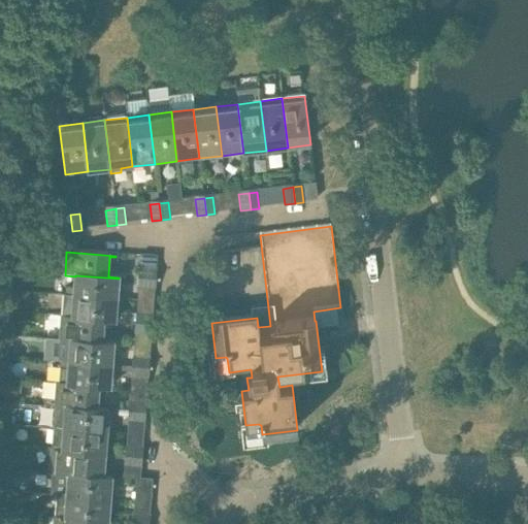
[(139,270),(139,280),(156,282),(156,272),(139,270)]
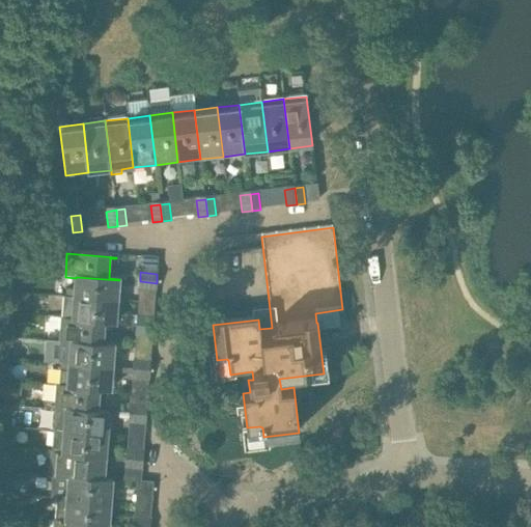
[(65,299),(117,303),(119,280),(76,277),(76,278),(74,293),(65,293),(65,299)]
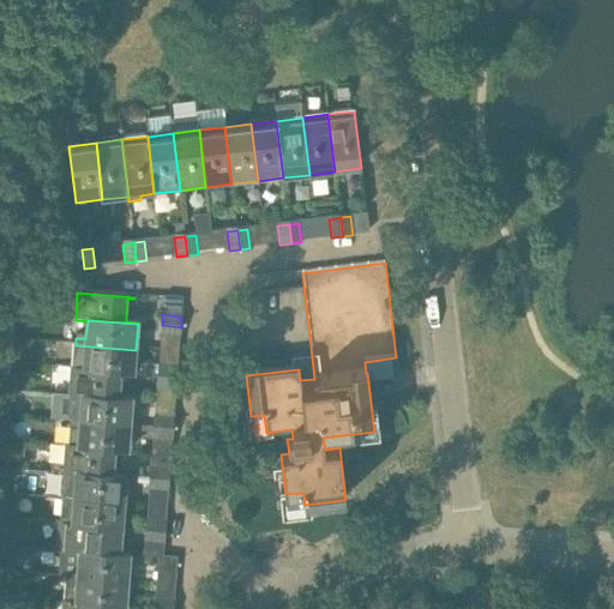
[(181,327),(162,325),(161,336),(180,338),(181,327)]
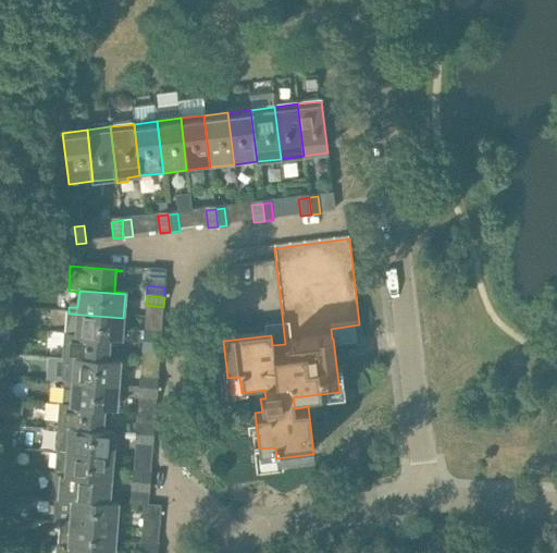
[(121,341),(123,318),(69,314),(67,321),(76,321),(75,336),(64,335),(64,336),(121,341)]
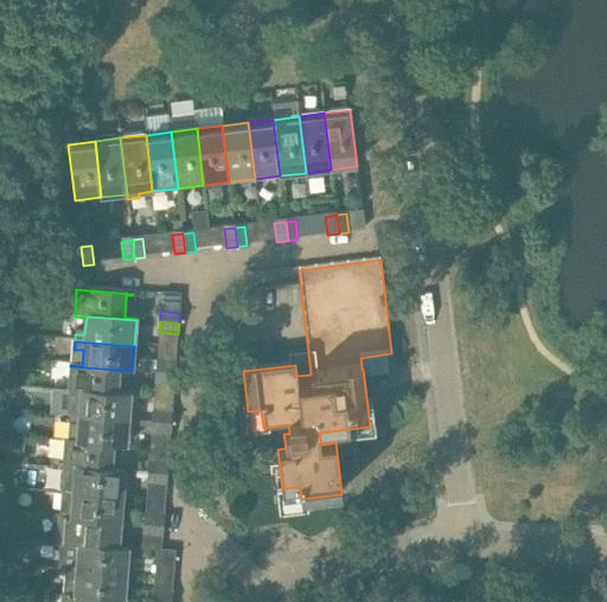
[(363,369),(364,378),(394,375),(391,353),(360,358),(362,369),(363,369)]
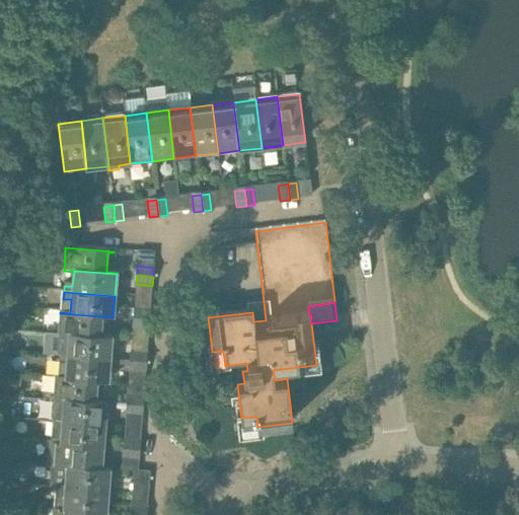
[(134,310),(133,319),(149,320),(150,311),(134,310)]
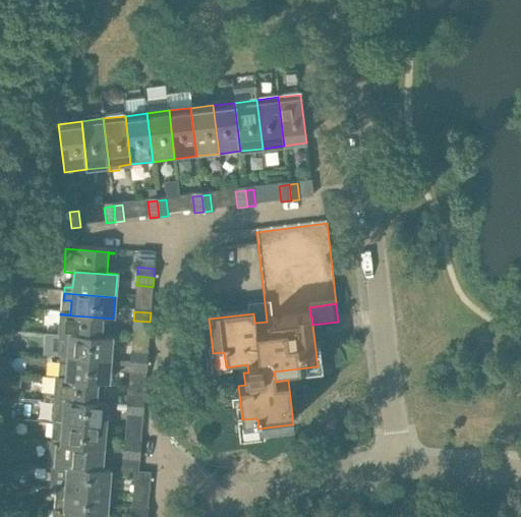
[(113,319),(60,314),(59,337),(112,341),(112,340),(102,339),(103,319),(113,320),(113,319)]
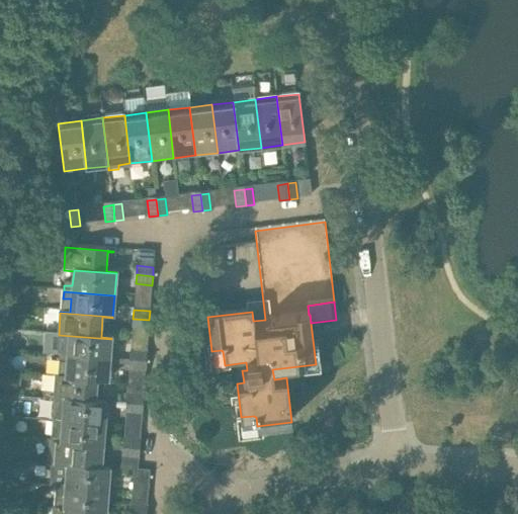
[(149,329),(149,320),(133,319),(133,328),(149,329)]
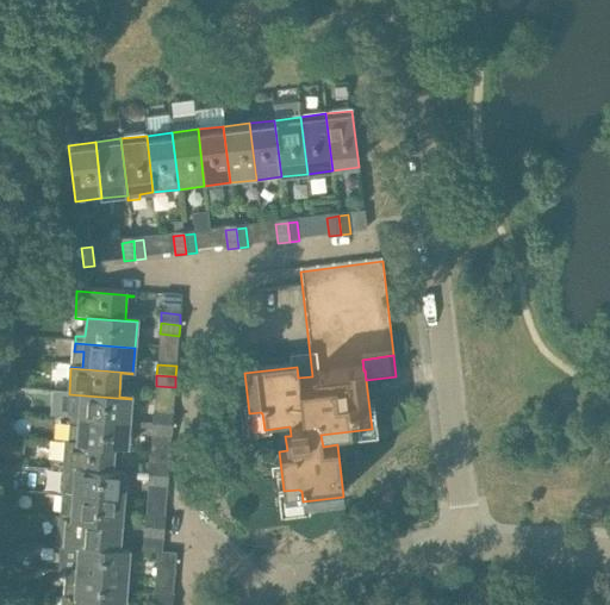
[(69,420),(129,425),(131,399),(69,394),(69,395),(81,397),(80,413),(70,412),(69,420)]
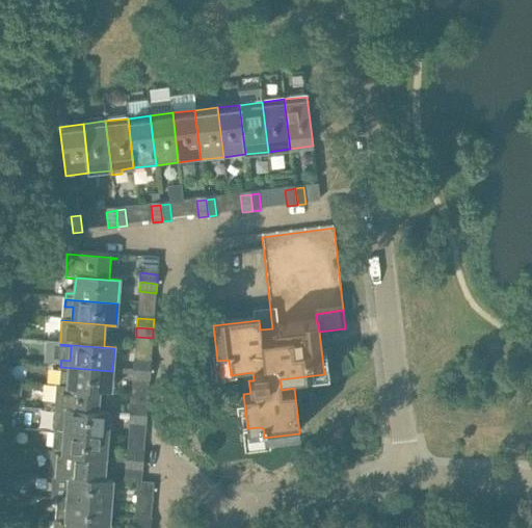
[(134,363),(133,372),(150,373),(151,364),(134,363)]
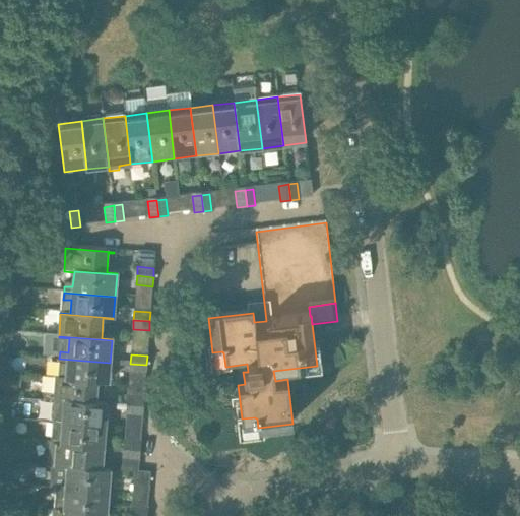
[(108,384),(110,363),(59,359),(59,365),(67,366),(66,380),(56,379),(55,380),(108,384)]
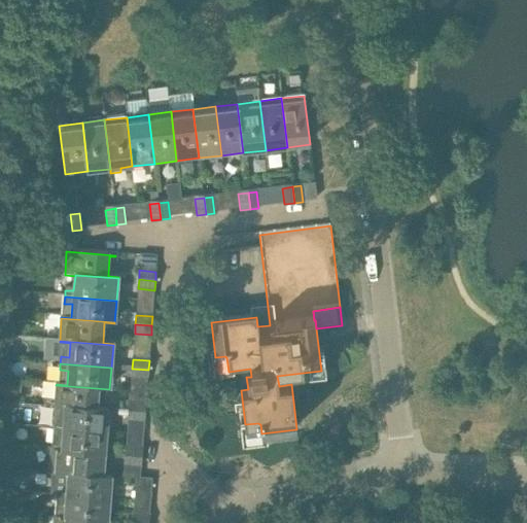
[(148,370),(132,369),(131,378),(147,379),(148,370)]
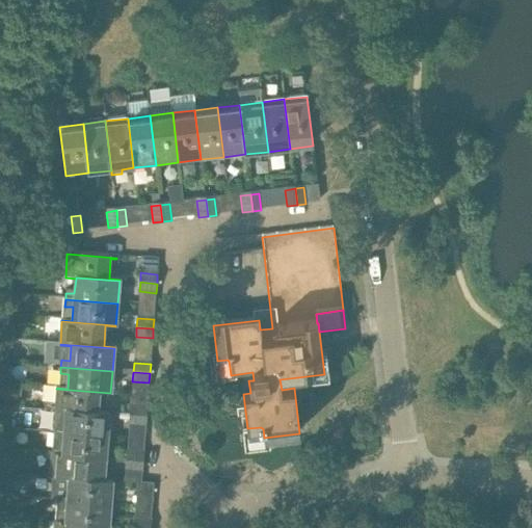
[(107,394),(110,394),(110,393),(56,389),(55,412),(109,416),(109,415),(106,414),(107,394)]
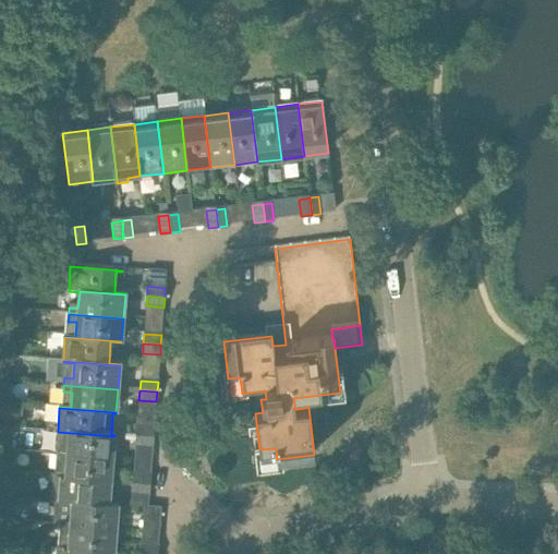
[(136,428),(136,437),(154,438),(154,429),(136,428)]
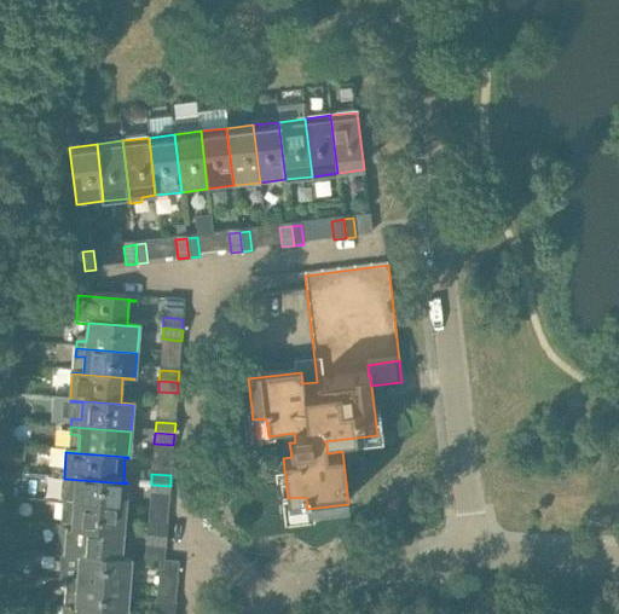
[(64,504),(125,510),(127,484),(64,479),(64,480),(76,480),(75,497),(65,497),(64,504)]
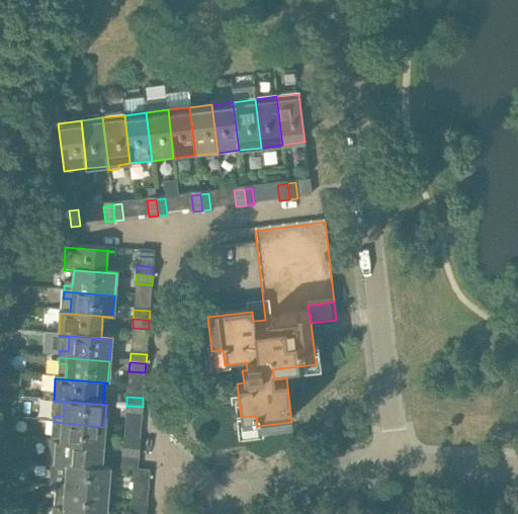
[(142,416),(143,407),(126,406),(125,415),(142,416)]
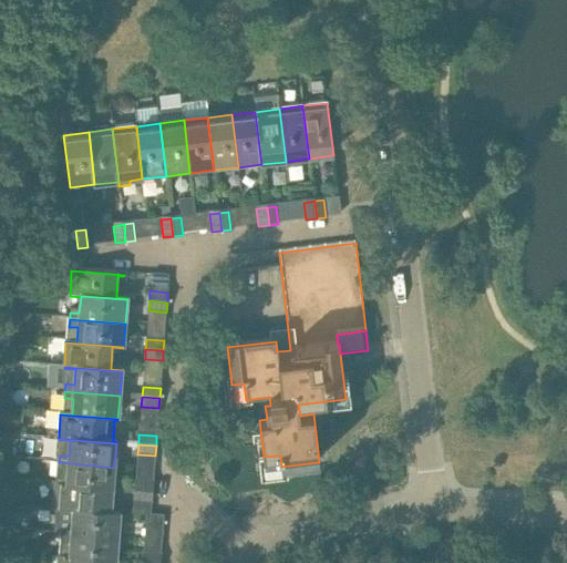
[(114,468),(59,462),(58,470),(68,471),(65,487),(55,485),(54,487),(55,487),(112,491),(113,479),(117,479),(119,468),(114,468)]
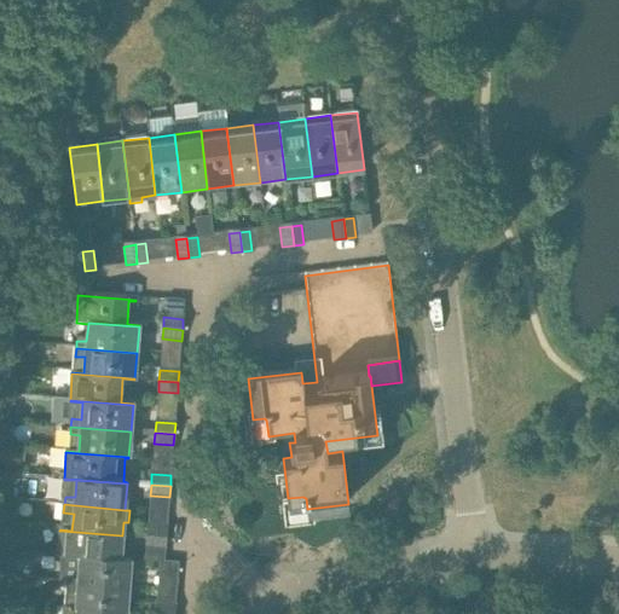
[(148,527),(146,538),(166,539),(167,528),(148,527)]
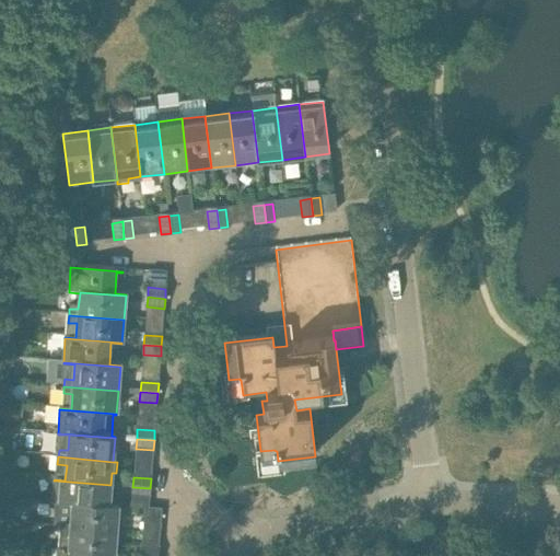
[(55,481),(54,481),(53,505),(118,509),(118,508),(98,507),(101,486),(111,486),(111,485),(55,481)]
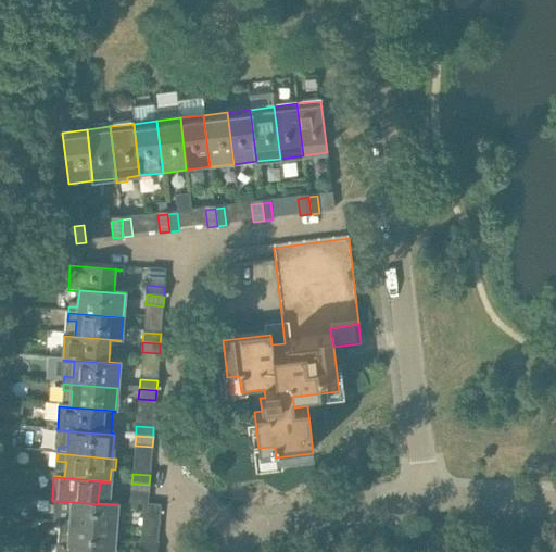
[(149,494),(149,485),(131,484),(131,493),(149,494)]
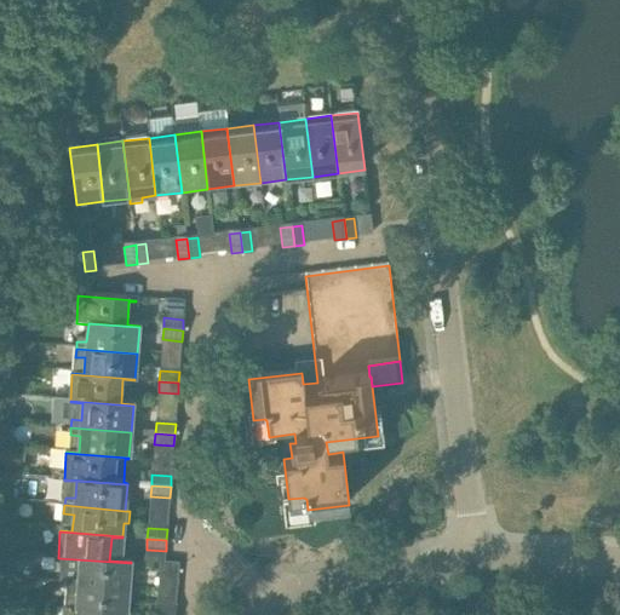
[(68,585),(128,590),(131,563),(58,558),(58,559),(80,561),(79,578),(69,576),(68,585)]
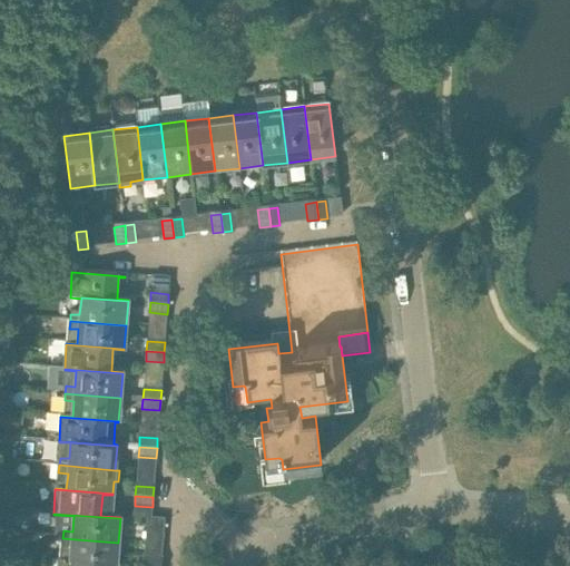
[(147,519),(147,520),(146,529),(164,530),(165,520),(147,519)]
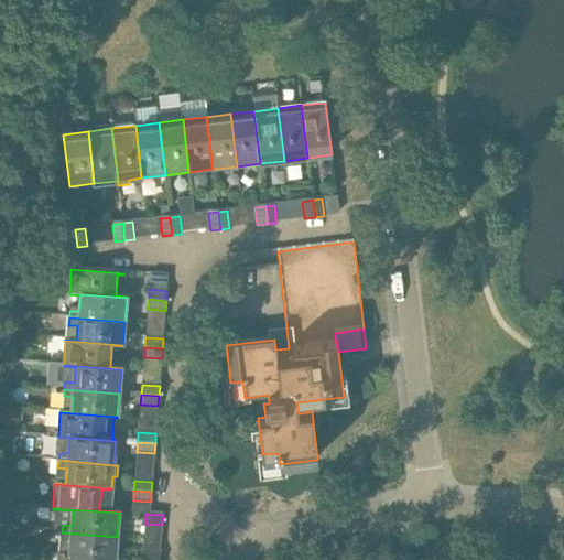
[(116,559),(117,537),(62,532),(62,539),(71,540),(69,556),(58,555),(58,556),(101,559),(116,559)]
